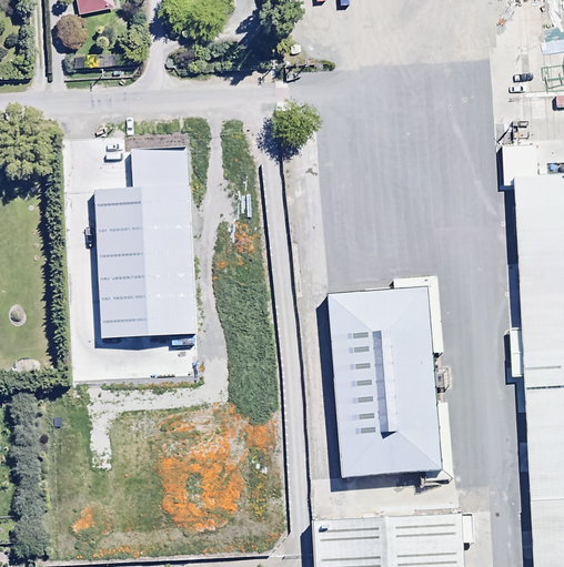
[(81,0),(84,12),(118,7),(117,0),(81,0)]
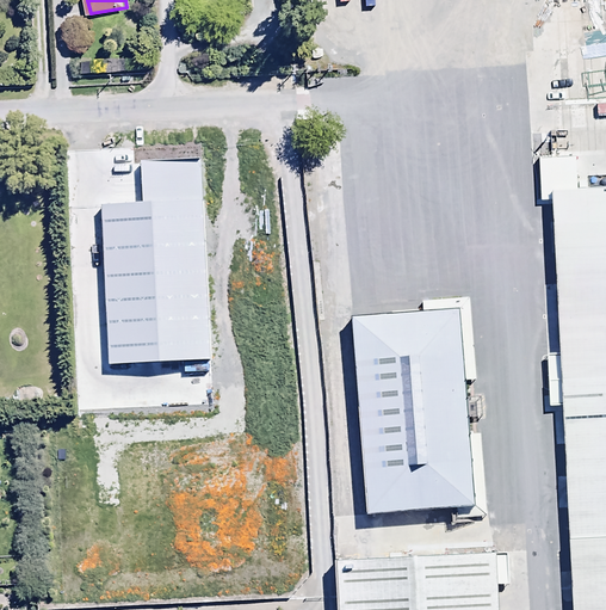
[(563,183),(605,180),(605,127),(561,130),(563,183)]
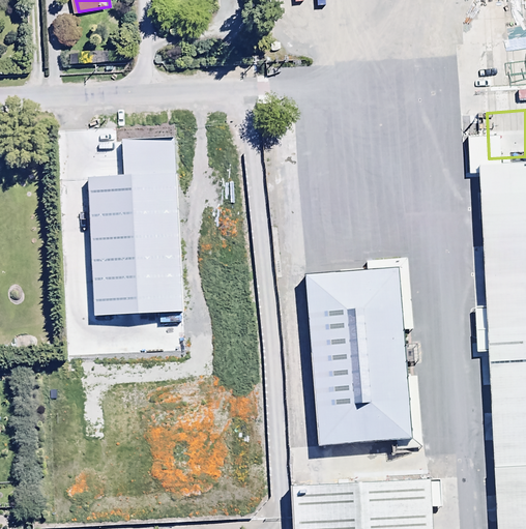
[(525,160),(478,164),(498,528),(525,528),(525,160)]
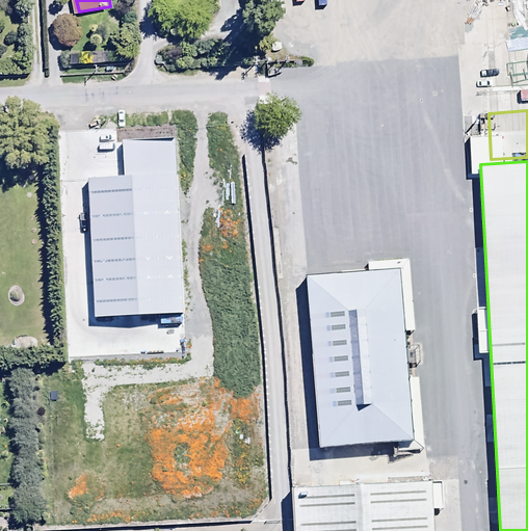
[(415,441),(405,268),(313,273),(322,446),(415,441)]
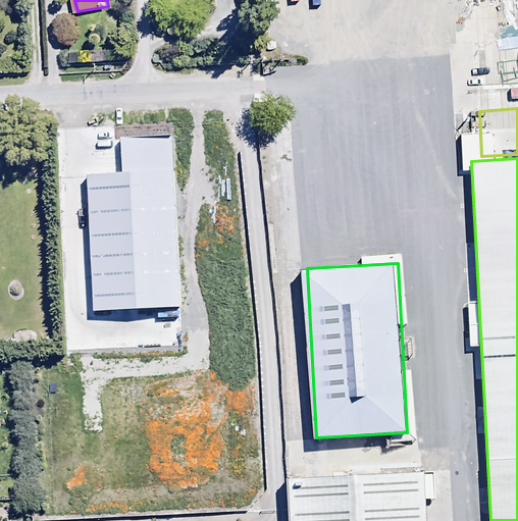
[(432,520),(429,465),(294,472),(296,520),(432,520)]
